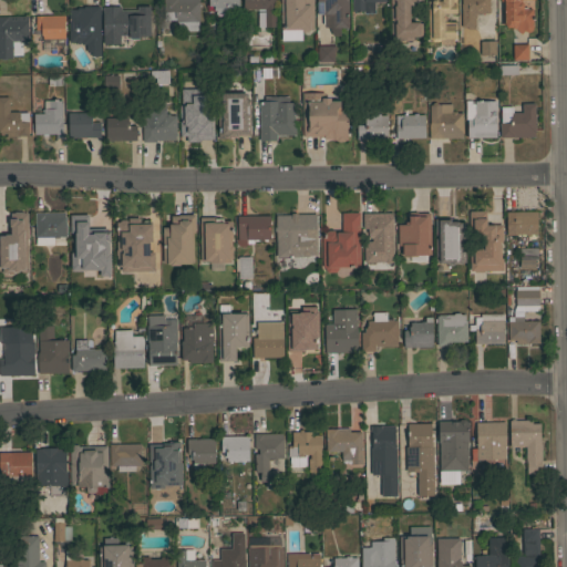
[(197,0),(197,1),(198,1),(198,21),(197,21),(197,31),(185,31),(184,27),(176,27),(176,21),(175,21),(175,20),(163,20),(163,0),(197,0)]
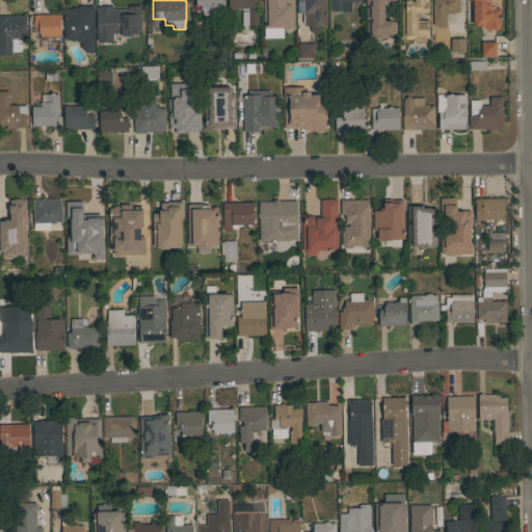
[(222,0),(223,12),(202,14),(202,9),(201,9),(201,5),(195,5),(195,0),(222,0)]
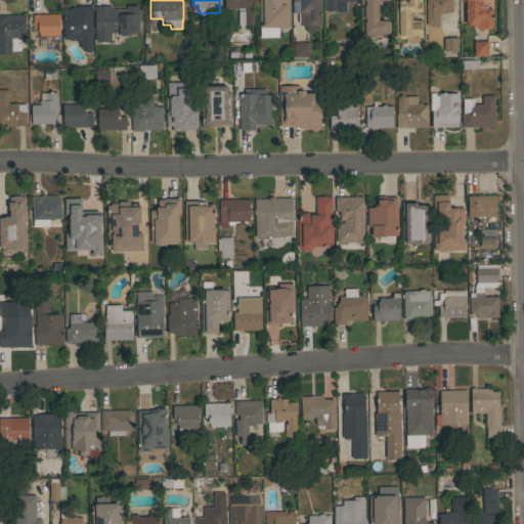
[(253,0),(253,25),(244,25),(244,8),(224,8),(224,0),(253,0)]
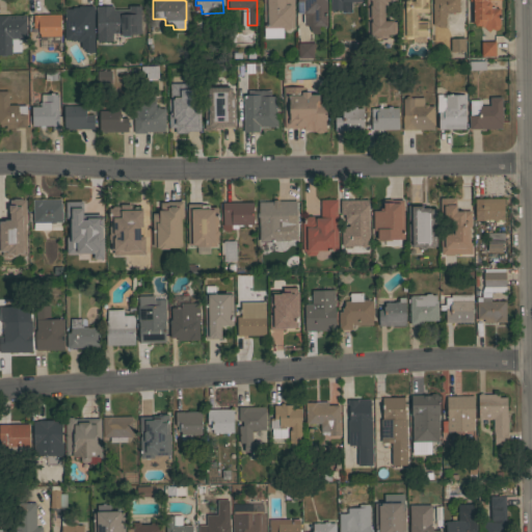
[(293,0),(293,26),(291,26),(291,27),(288,30),(284,30),(283,37),(264,37),(264,30),(264,27),(263,27),(262,0),(293,0)]
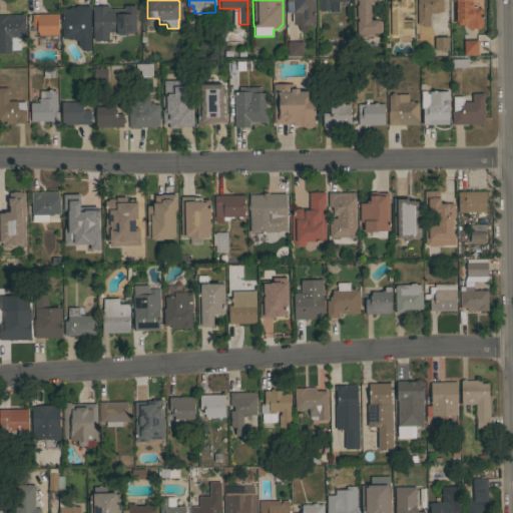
[(314,0),(315,25),(300,25),(300,15),(292,15),(292,13),(287,13),(286,0),(314,0)]
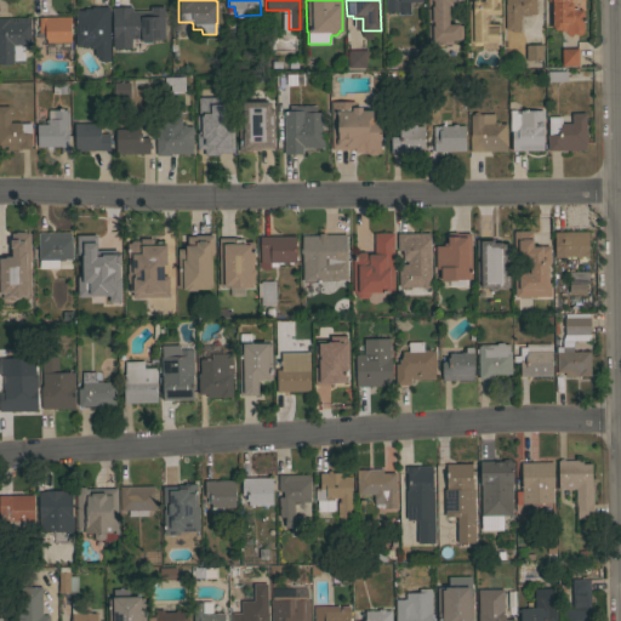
[(421,0),(421,1),(398,1),(398,11),(385,12),(385,0),(421,0)]
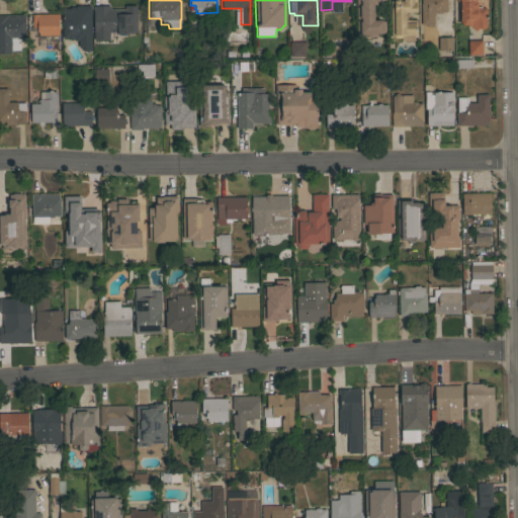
[(385,0),(386,8),(371,8),(371,15),(355,16),(354,7),(355,7),(355,0),(385,0)]
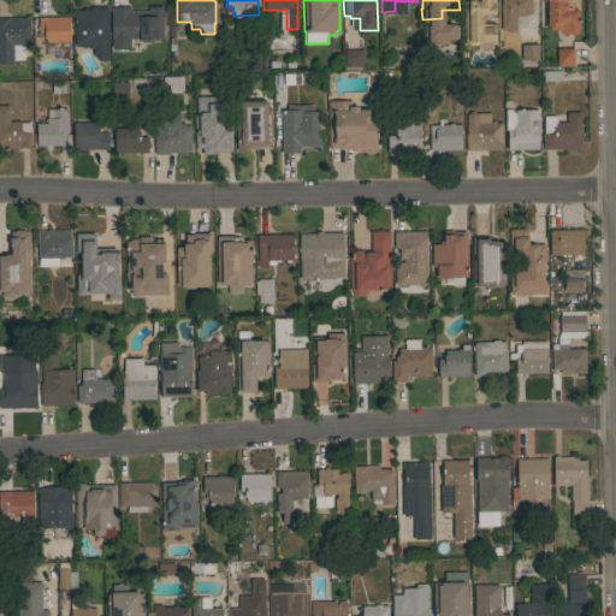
[(465,0),(495,0),(495,15),(481,15),(481,16),(484,16),(484,22),(481,22),(481,24),(495,23),(496,41),(492,41),(492,48),(477,48),(477,43),(475,45),(469,45),(467,43),(467,41),(465,41),(465,0)]
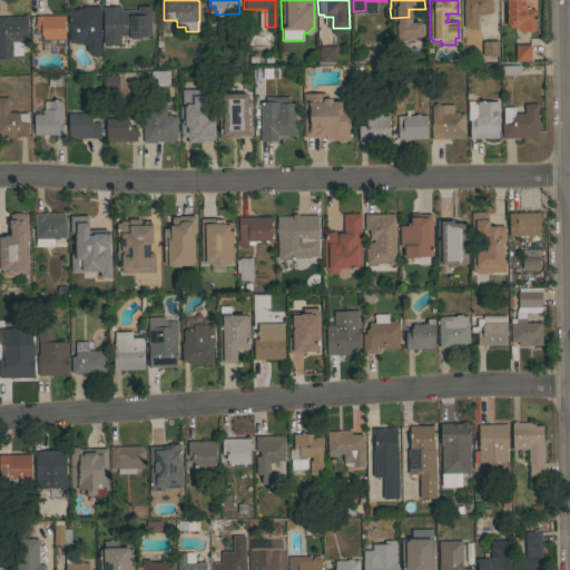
[(491,0),(491,13),(478,13),(478,18),(477,18),(477,27),(477,29),(470,29),(470,27),(463,27),(463,3),(463,0),(491,0)]
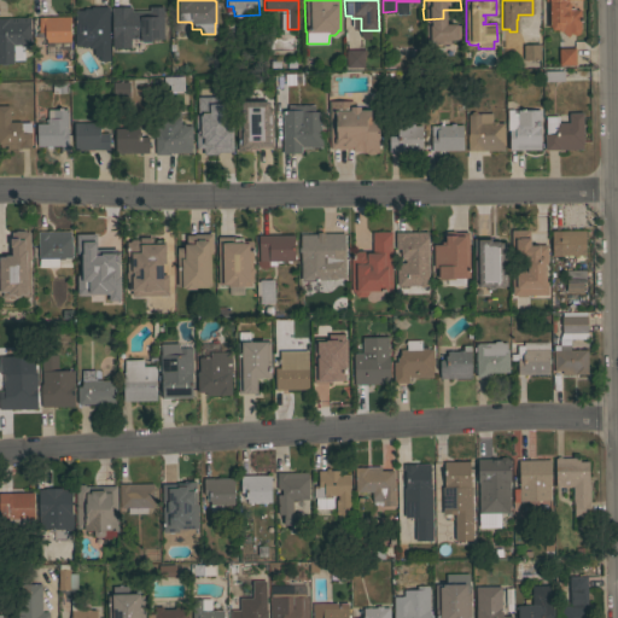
[(544,0),(577,0),(577,1),(572,1),(572,0),(567,0),(567,3),(569,3),(570,7),(573,7),(573,10),(579,10),(579,29),(578,33),(573,35),(571,33),(566,38),(561,31),(558,31),(559,28),(558,29),(552,30),(549,25),(547,27),(547,22),(546,22),(546,16),(547,16),(547,9),(548,9),(548,1),(544,1),(544,0)]
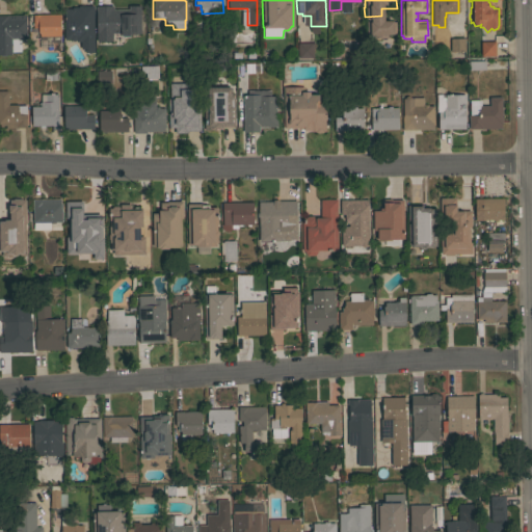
[(94,49),(80,49),(80,42),(76,42),(76,38),(74,41),(71,41),(70,38),(63,40),(63,8),(72,8),(72,7),(78,7),(78,5),(92,5),(94,49)]
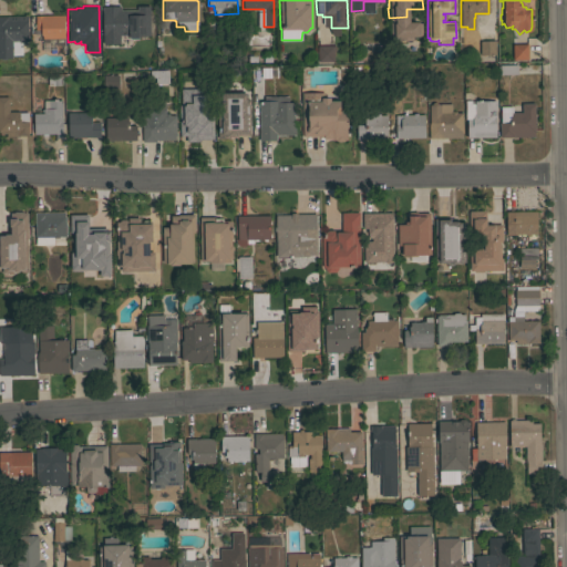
[(102,7),(120,6),(121,10),(136,10),(136,6),(150,6),(150,35),(137,35),(137,39),(129,39),(129,35),(119,35),(120,43),(102,43),(102,7)]
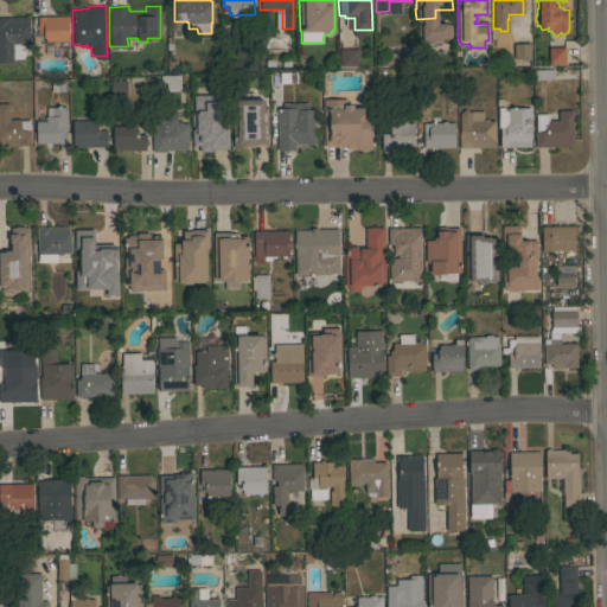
[(69,16),(69,40),(68,40),(69,49),(45,49),(45,37),(40,37),(40,34),(38,34),(37,17),(69,16)]
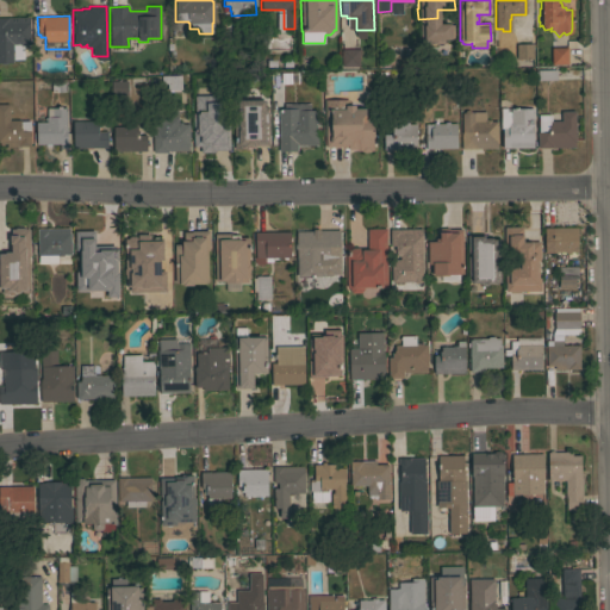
[(0,17),(29,17),(29,20),(30,20),(30,44),(23,44),(23,60),(13,60),(13,62),(7,62),(6,63),(1,64),(0,63),(0,17)]
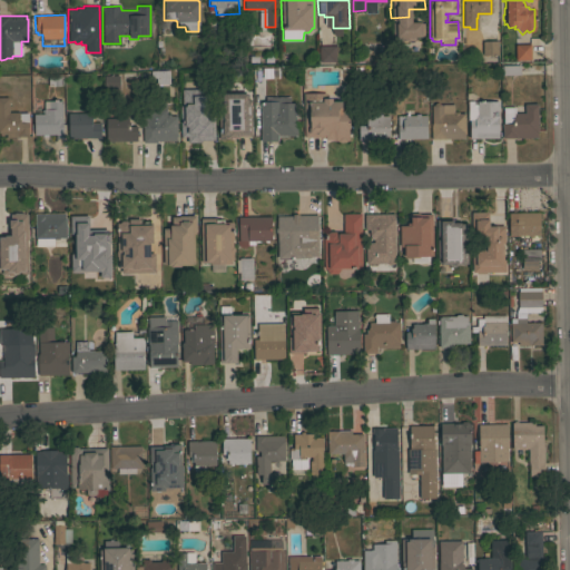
[(255,30),(271,31),(269,47),(255,47),(255,30)]
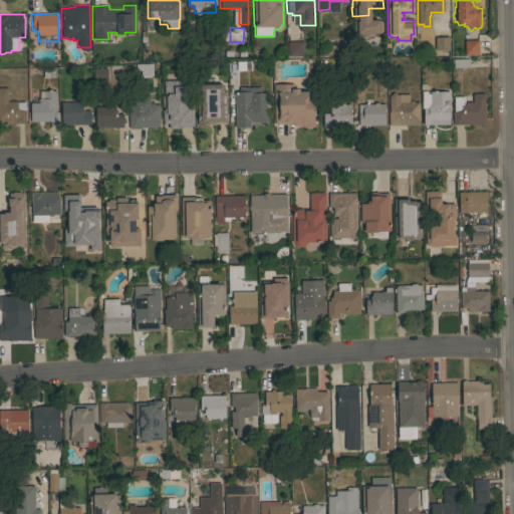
[(449,36),(449,49),(435,49),(435,37),(449,36)]
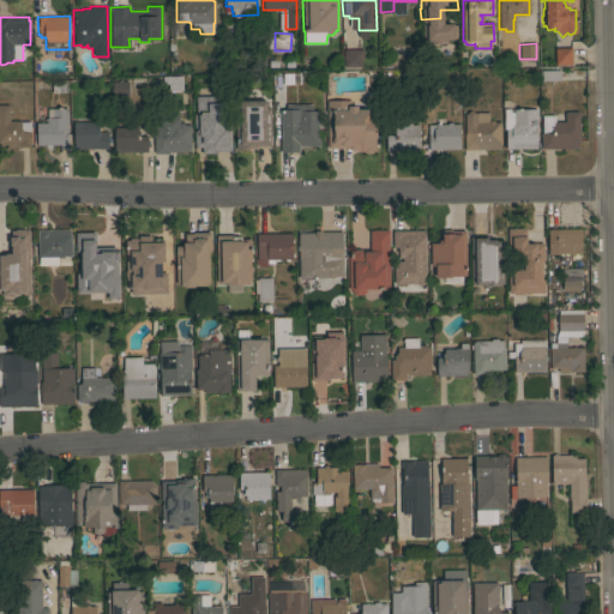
[(571,48),(571,65),(555,65),(554,48),(571,48)]
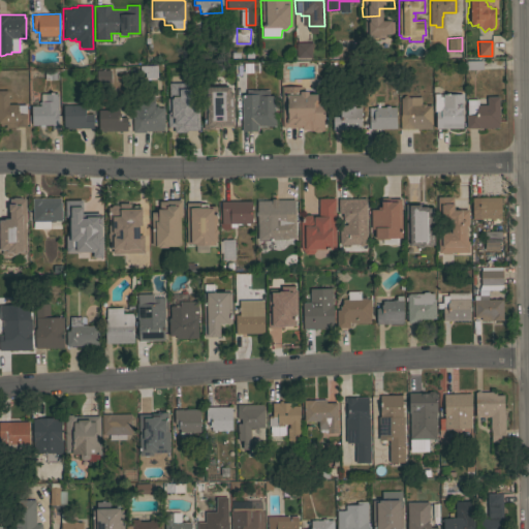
[(310,42),(310,57),(296,57),(296,42),(310,42)]
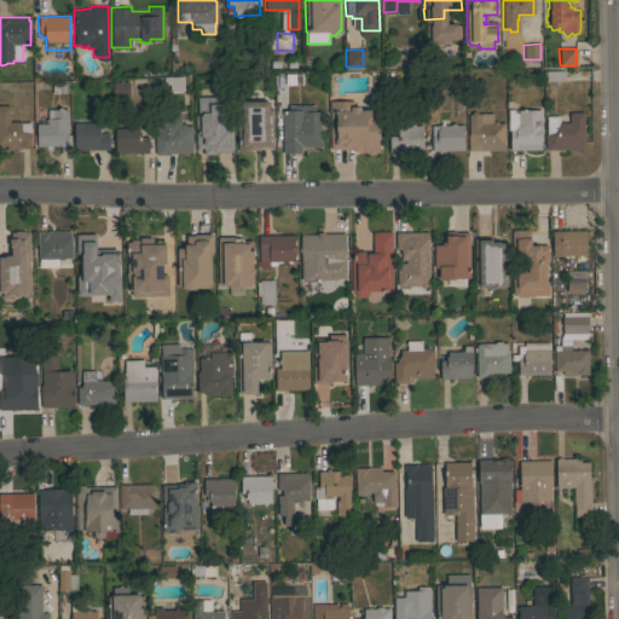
[(563,70),(565,81),(544,81),(544,70),(563,70)]
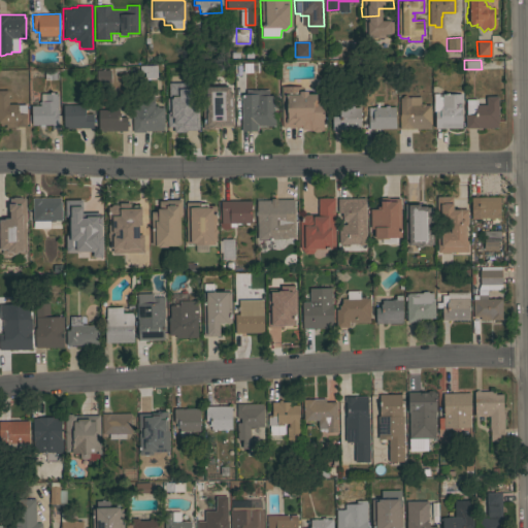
[(240,64),(258,63),(259,72),(240,73),(240,64)]
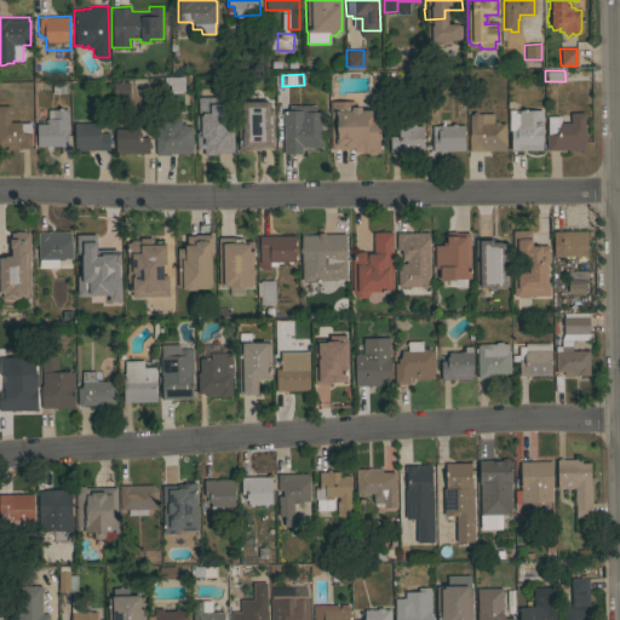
[(183,76),(184,91),(170,91),(170,85),(164,85),(164,76),(183,76)]
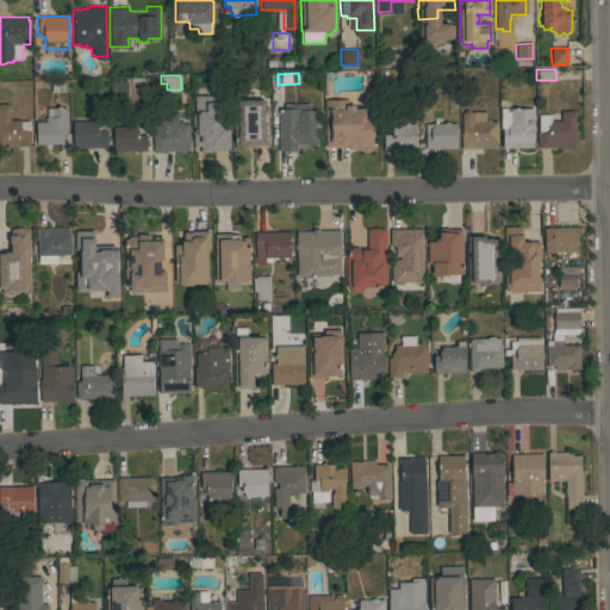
[(126,80),(128,95),(111,95),(111,81),(126,80)]
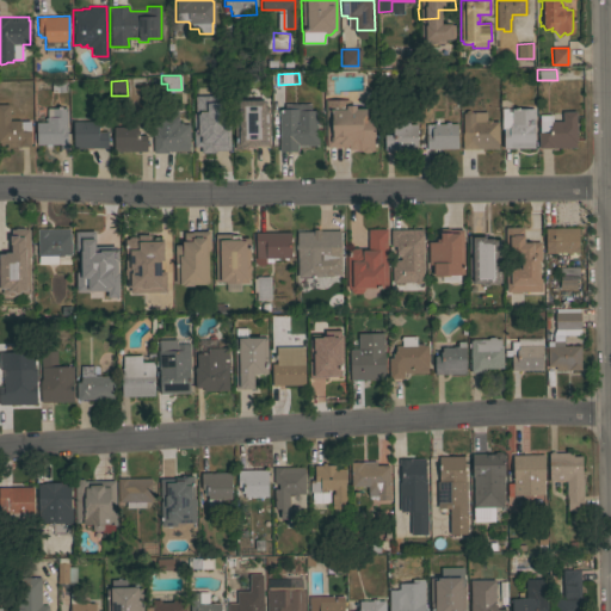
[(50,82),(63,82),(63,92),(50,93),(50,82)]
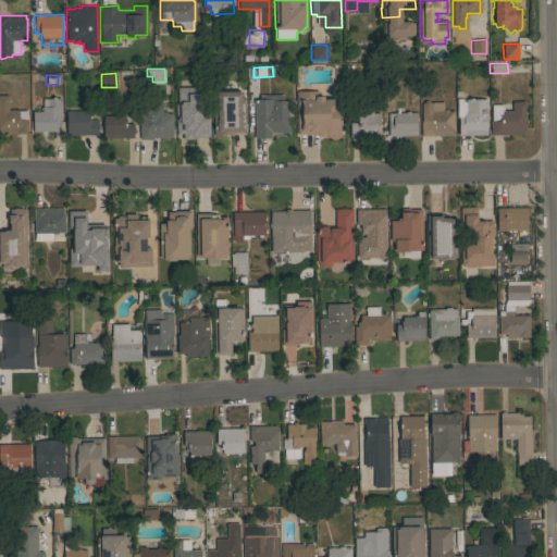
[(331,138),(330,138),(329,137),(326,137),(326,136),(318,136),(317,136),(317,134),(297,134),(296,90),(316,90),(314,96),(324,96),(324,98),(339,98),(341,98),(341,125),(341,137),(339,137),(338,137),(337,138),(336,138),(331,138)]
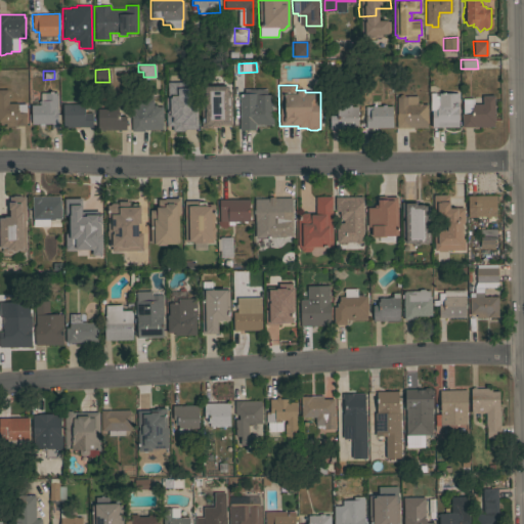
[(201,87),(226,86),(226,90),(230,92),(230,125),(218,125),(218,126),(212,126),(212,128),(201,128),(201,87)]
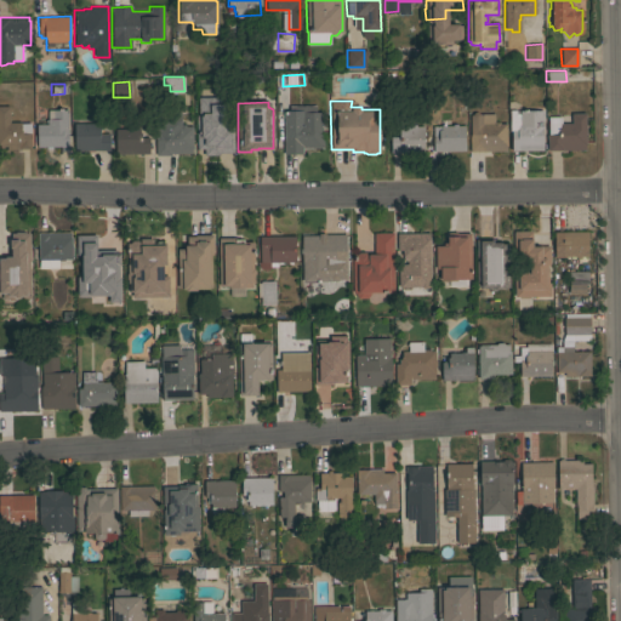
[(0,106),(9,106),(9,109),(10,109),(10,118),(9,118),(9,123),(21,121),(21,123),(29,123),(29,134),(30,132),(30,149),(0,149),(0,106)]
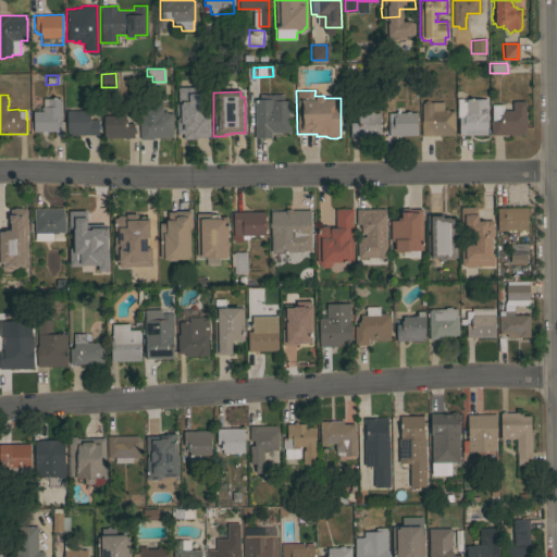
[(254,118),(252,99),(259,99),(258,95),(282,95),(283,100),(287,100),(288,123),(289,123),(289,132),(271,133),(271,137),(255,138),(254,118)]
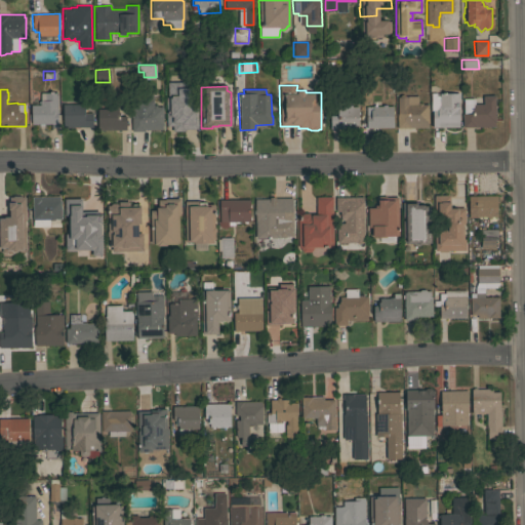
[(43,124),(43,125),(39,125),(39,124),(31,124),(31,105),(39,105),(39,101),(45,101),(45,92),(56,92),(57,127),(51,127),(50,123),(43,124)]
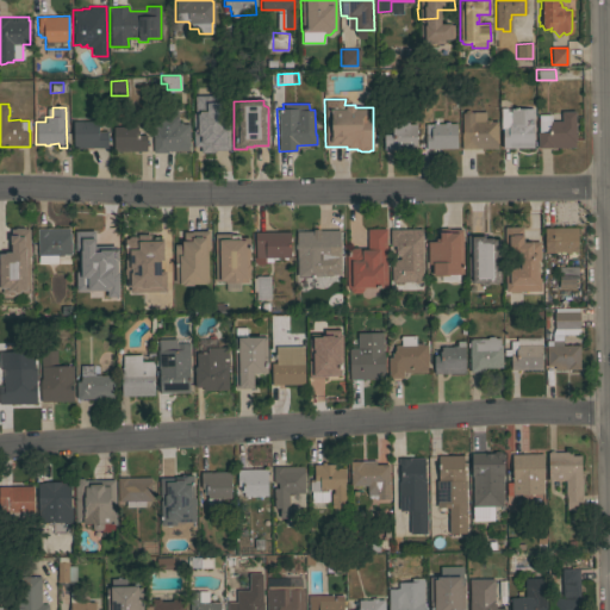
[(502,148),(502,129),(499,129),(499,107),(505,107),(505,114),(510,114),(510,109),(533,107),(533,124),(533,148),(502,148)]
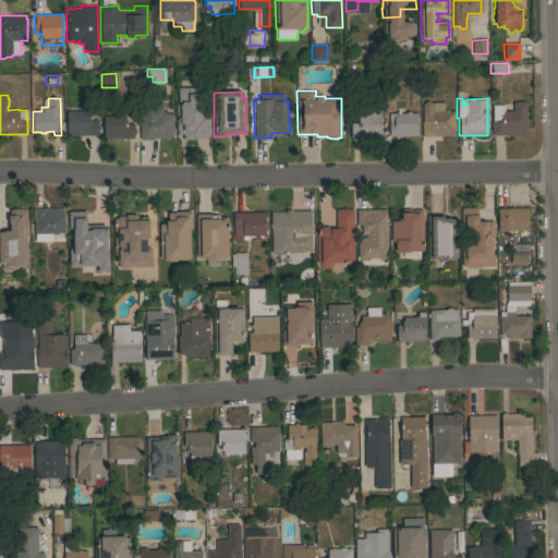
[(421,121),(422,121),(422,102),(425,102),(425,100),(428,100),(429,102),(432,102),(444,101),(444,109),(448,109),(448,110),(455,110),(455,131),(455,135),(422,136),(421,121)]
